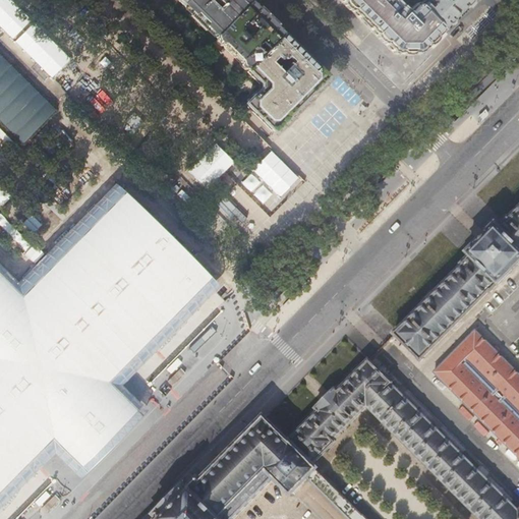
[(184,0),(181,3),(214,36),(248,0),(184,0)]
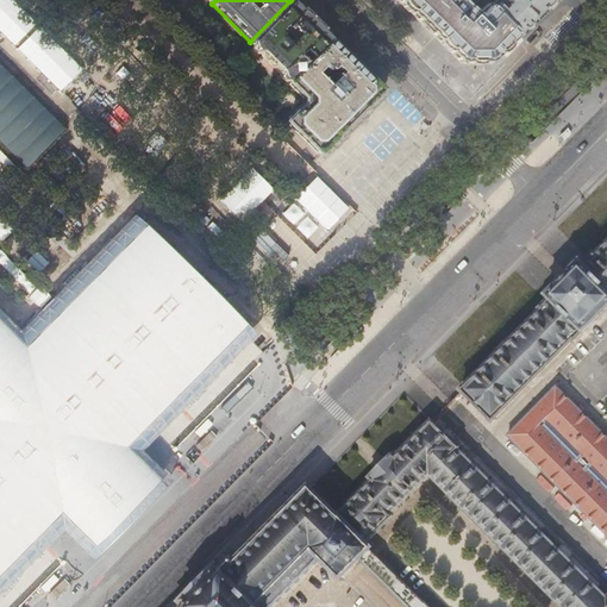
[(311,56),(330,37),(310,18),(293,0),(291,0),(250,42),(288,80),(306,61),(302,56),(307,51),(311,56)]
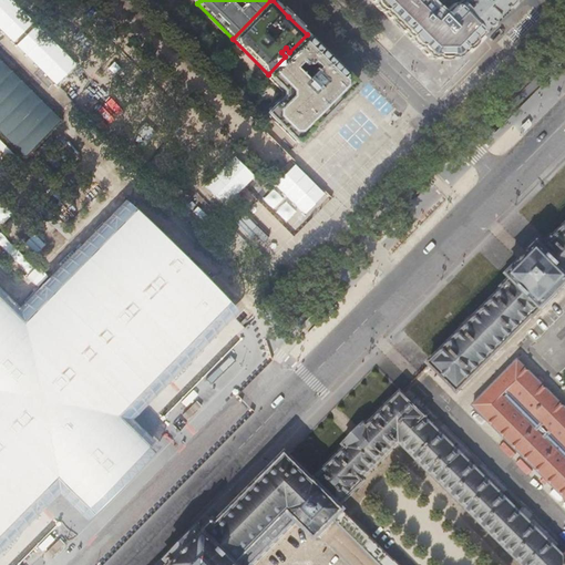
[(370,0),(381,11),(417,45),(428,57),(455,57),(463,48),(481,31),(453,4),(441,17),(431,7),(433,4),(428,0),(370,0)]
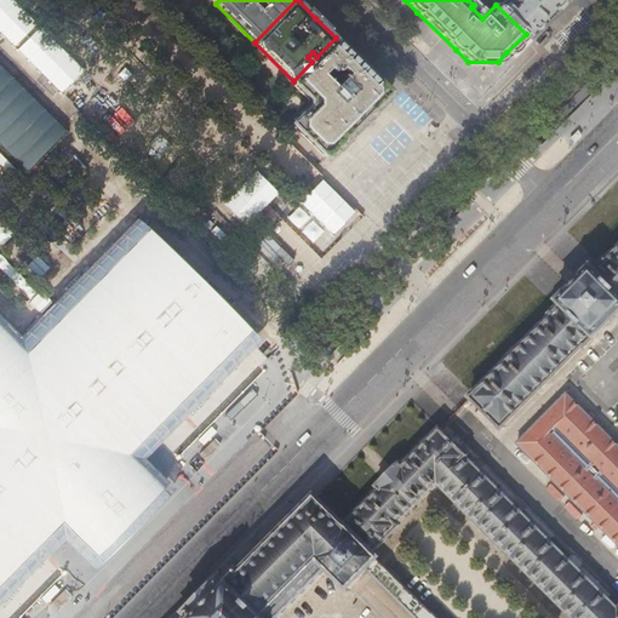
[(508,0),(499,0),(496,5),(526,34),(547,12),(559,0),(508,0)]
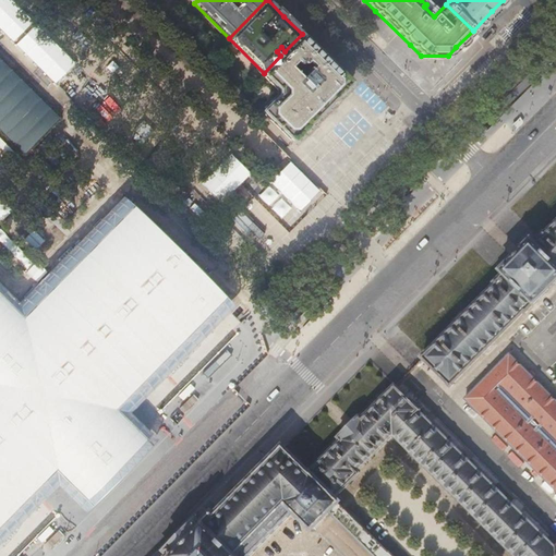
[(302,34),(285,51),(280,56),(264,73),(278,87),(279,94),(262,109),(291,139),(301,129),(322,107),(339,89),(339,91),(349,81),(325,56),(302,34)]
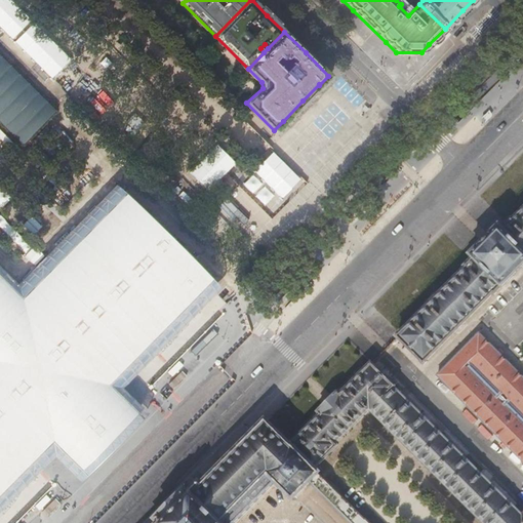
[(486,110),(484,111),(481,114),(480,115),(479,116),(480,117),(480,118),(481,120),(482,121),(483,121),(483,120),(484,119),(486,117),(488,115),(489,114),(489,113),(488,110),(487,109),(487,108),(486,108),(486,109),(486,110)]
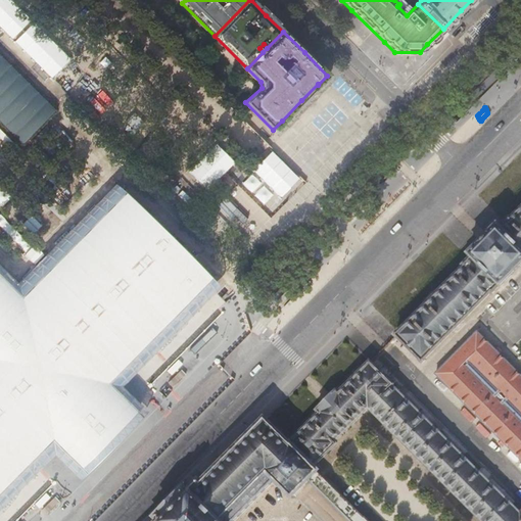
[(419,358),(421,360),(424,358),(423,357),(489,289),(490,291),(492,288),(499,282),(500,283),(520,261),(520,204),(510,217),(509,215),(506,218),(507,219),(501,224),(496,220),(481,235),(466,250),(470,254),(465,261),(464,259),(462,263),(463,265),(429,297),(396,331),(395,330),(393,332),(394,333),(395,335),(396,334),(420,357),(419,358)]
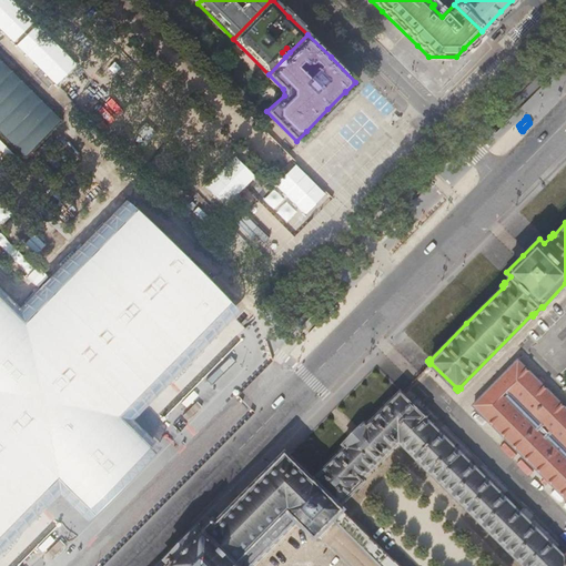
[(565,405),(517,356),(472,403),(565,496),(565,405)]
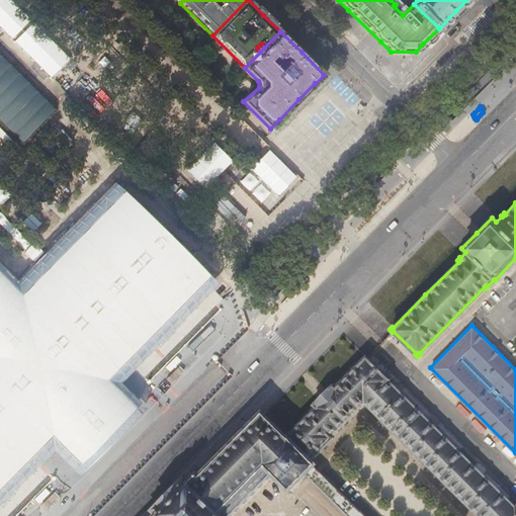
[(229,515),(272,473),(273,475),(288,489),(304,474),(345,515),(515,515),(515,503),(514,505),(388,379),(389,378),(365,355),(335,387),(332,383),(321,394),(311,405),(314,408),(285,436),(261,413),(199,476),(195,471),(184,484),(181,480),(166,495),(152,510),(155,513),(152,515),(229,515)]
